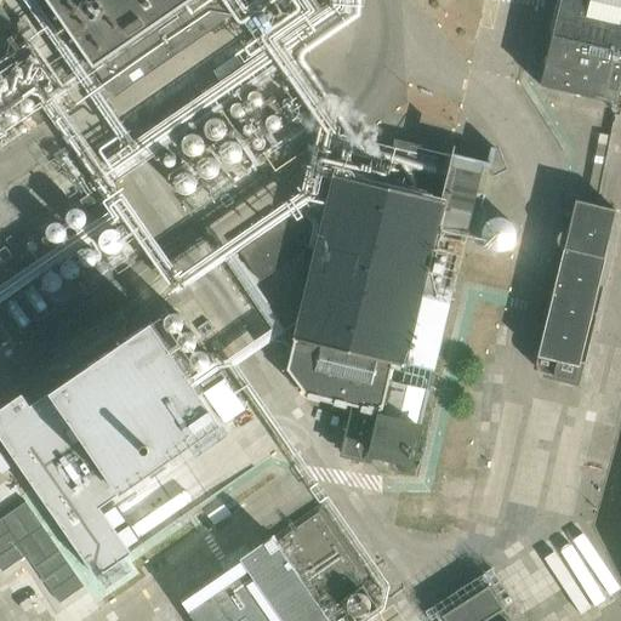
[(18,55),(30,46),(0,0),(0,63),(16,52),(18,55)]
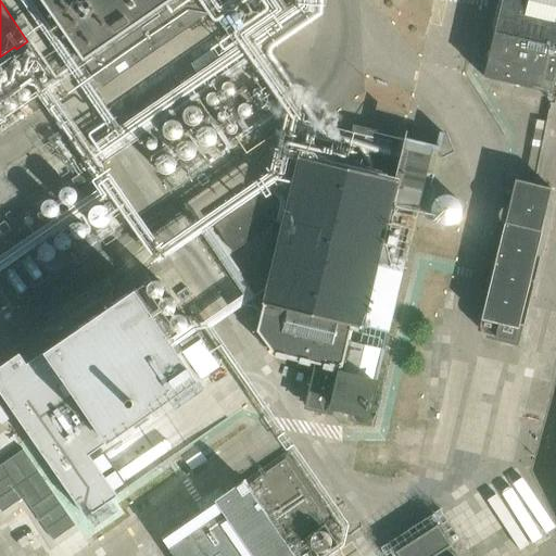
[(45,0),(54,13),(51,15),(53,20),(57,17),(68,33),(64,36),(67,39),(71,37),(81,53),(78,55),(81,60),(85,58),(87,60),(96,53),(112,76),(210,9),(235,46),(287,11),(279,0),(45,0)]
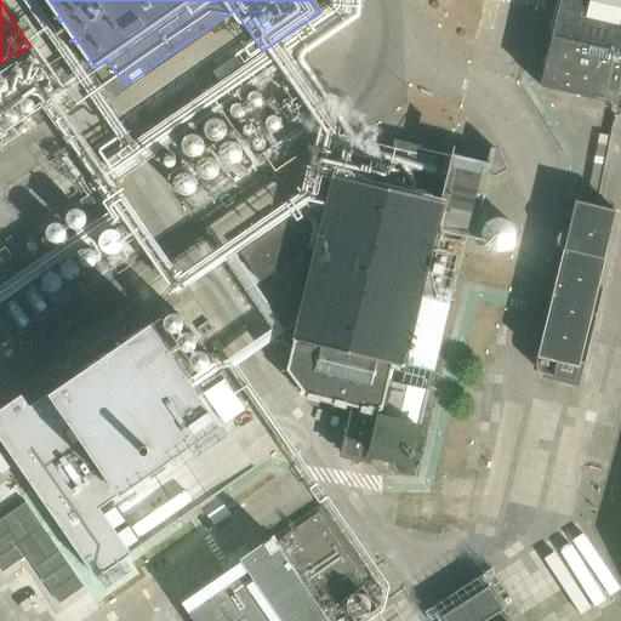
[(620,0),(559,0),(540,86),(616,104),(620,85),(620,0)]
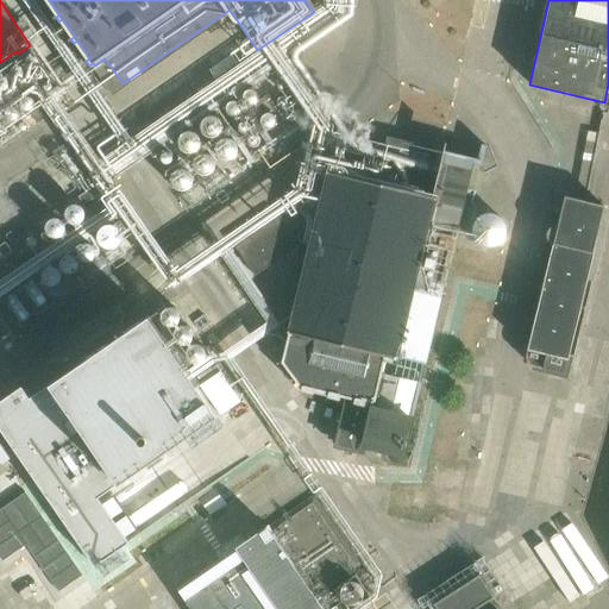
[(406,458),(477,159),(387,137),(380,168),(332,156),(327,173),(326,173),(325,176),(327,176),(322,195),(321,195),(320,200),(321,200),(316,218),(315,218),(314,223),(315,223),(312,240),(311,240),(309,245),(311,245),(306,263),(305,263),(303,267),(305,268),(301,286),(300,284),(299,289),(300,289),(295,306),(294,306),(293,311),(294,311),(290,328),(289,328),(288,332),(282,352),(278,364),(297,389),(296,391),(344,403),(333,449),(360,456),(362,447),(406,458)]
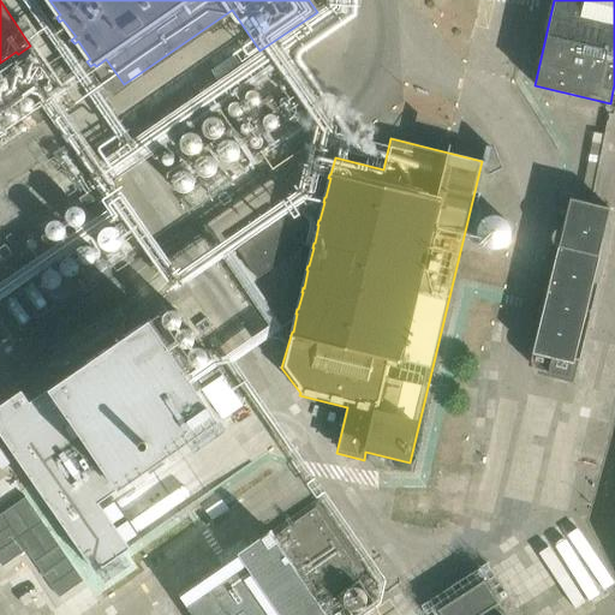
[(542,371),(565,377),(563,381),(575,383),(581,363),(578,363),(607,239),(613,210),(595,206),(595,204),(572,198),(571,202),(573,202),(566,231),(557,228),(553,246),(561,249),(535,359),(535,362),(535,363),(535,364),(536,365),(537,368),(537,369),(538,370),(541,371),(542,371)]
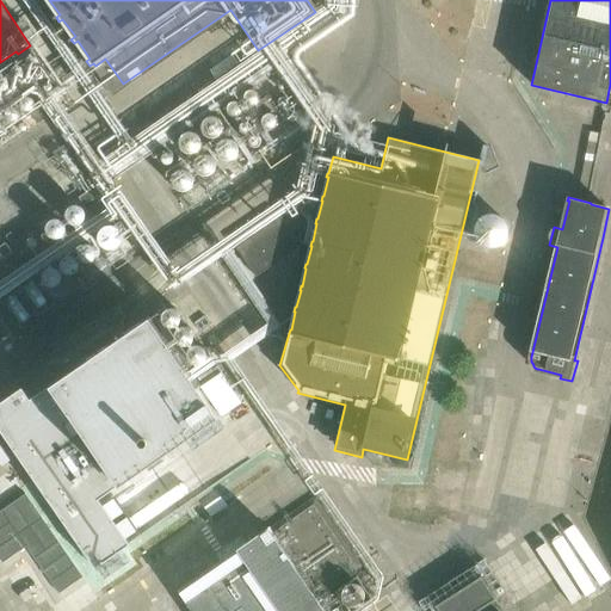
[(281,216),(235,248),(255,277),(301,246),(281,216)]
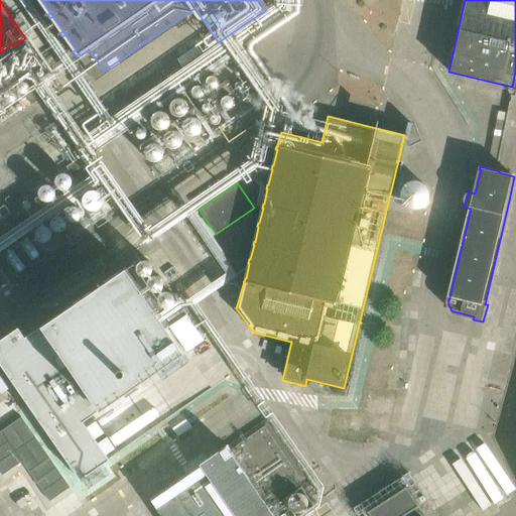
[(123,268),(0,353),(0,367),(78,480),(106,460),(80,422),(181,352),(123,268)]
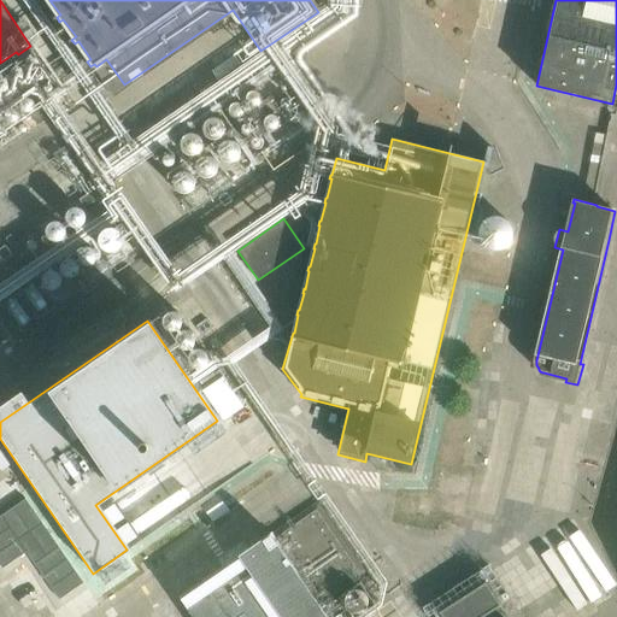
[(0,346),(12,338),(0,321),(0,346)]
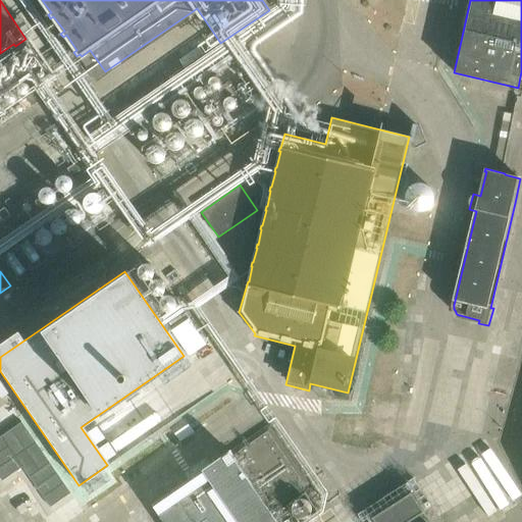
[(50,508),(70,493),(21,422),(0,436),(0,477),(2,481),(22,467),(50,508)]
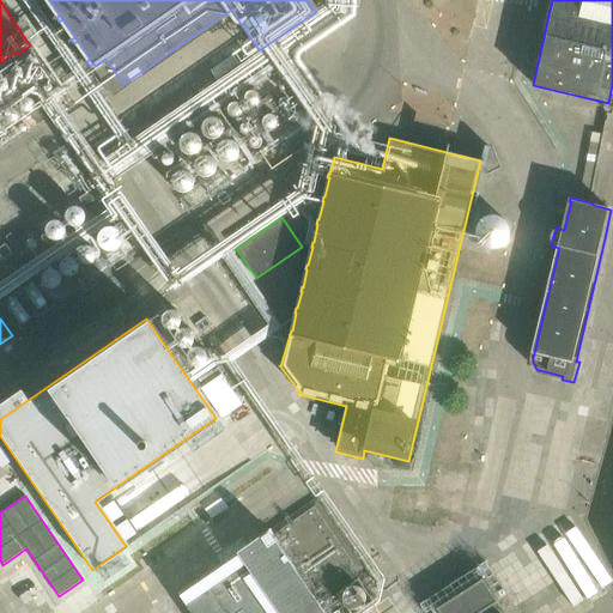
[(360,612),(376,602),(354,572),(364,566),(315,497),(269,528),(271,529),(268,530),(177,594),(190,612),(360,612)]
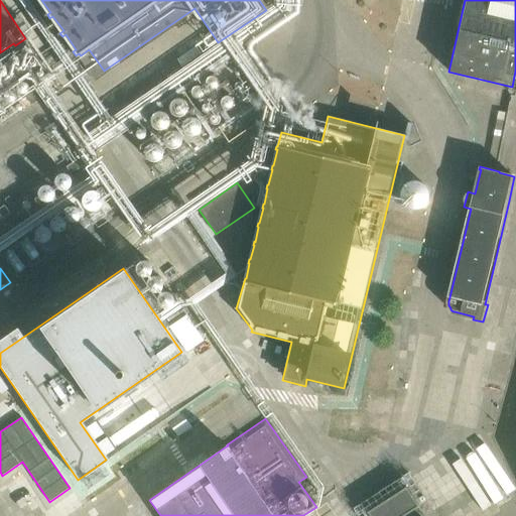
[(424,515),(418,506),(404,484),(403,485),(405,488),(369,511),(371,515),(424,515)]
